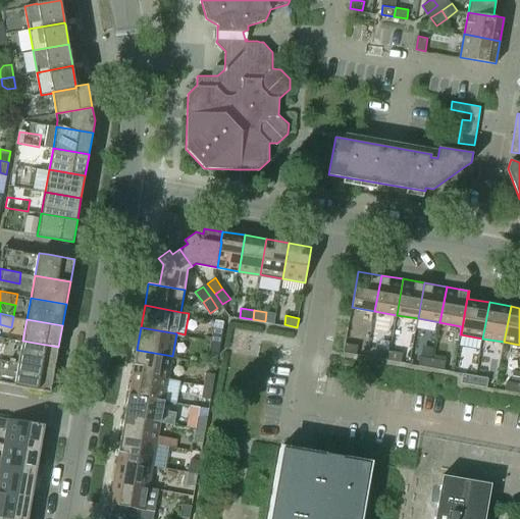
[(221,342),(223,328),(214,327),(212,340),(221,342)]
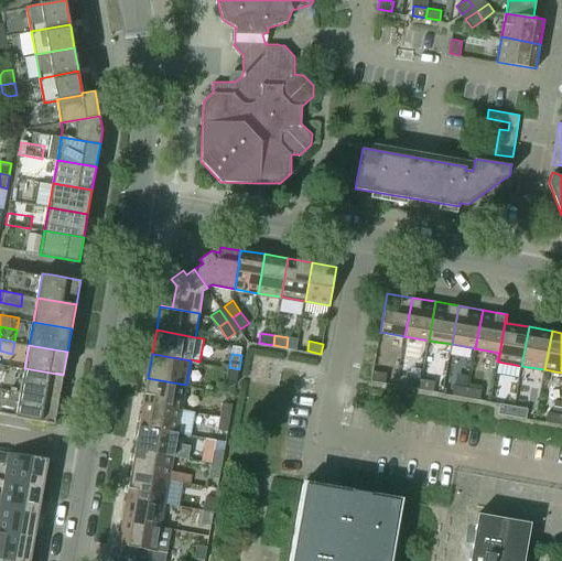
[(237,383),(239,369),(229,367),(227,381),(237,383)]
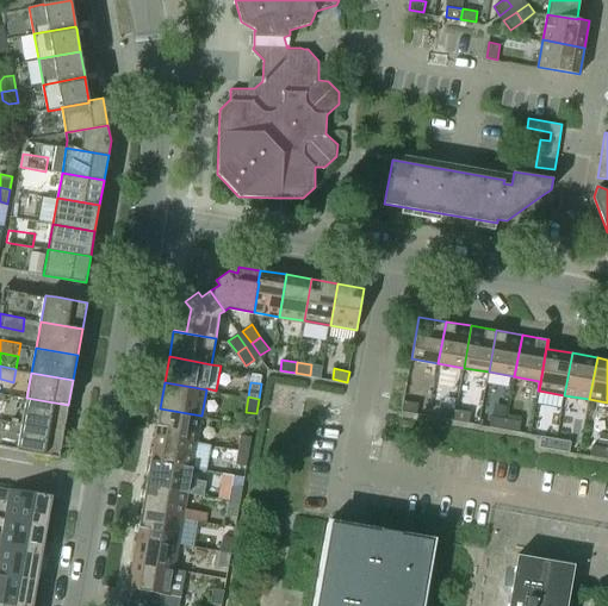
[(64,430),(68,405),(26,398),(22,423),(64,430)]
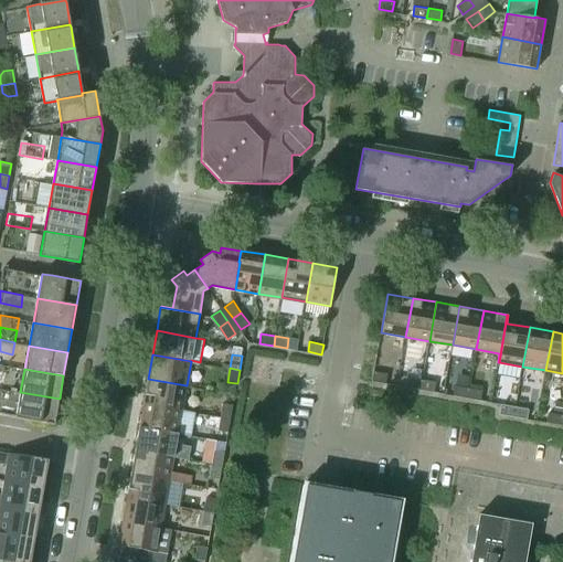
[(386,382),(389,373),(374,370),(372,380),(386,382)]
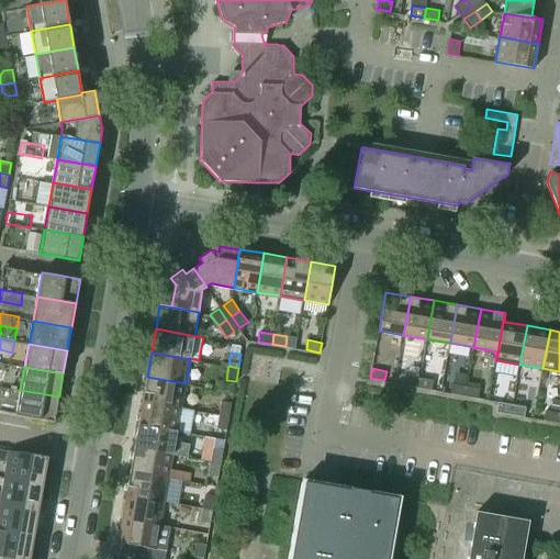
[(418,387),(421,377),(406,375),(405,384),(418,387)]
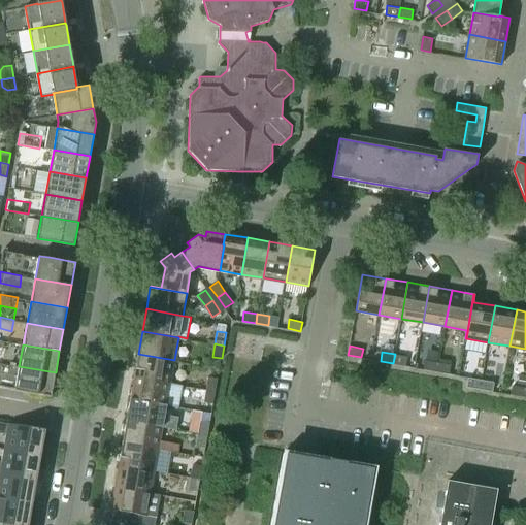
[(171,382),(174,360),(138,354),(134,376),(170,384),(171,382)]
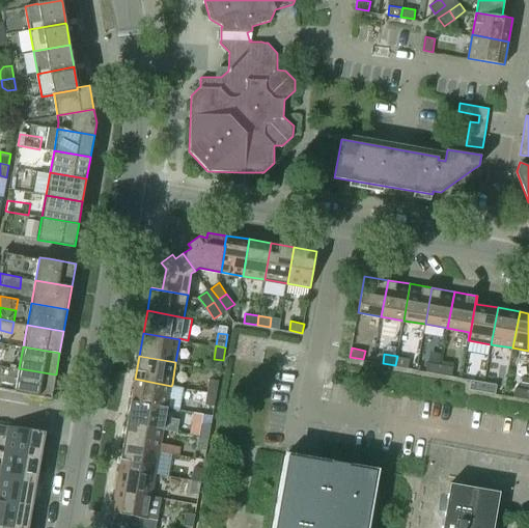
[(408,367),(410,358),(397,356),(395,365),(408,367)]
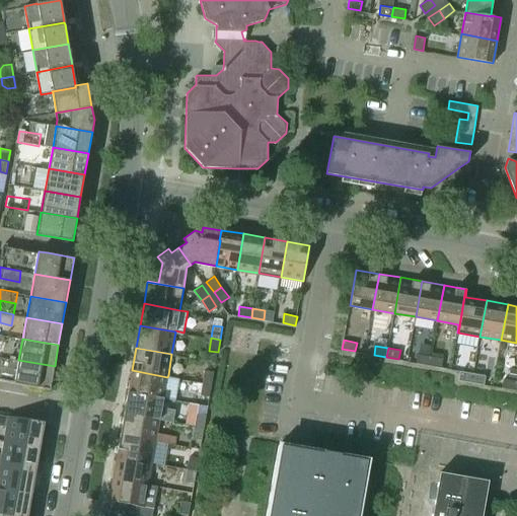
[(430,365),(431,356),(419,353),(417,362),(430,365)]
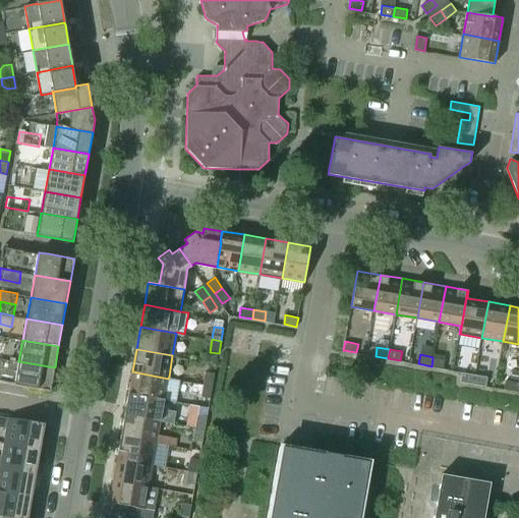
[(444,368),(445,359),(433,357),(431,366),(444,368)]
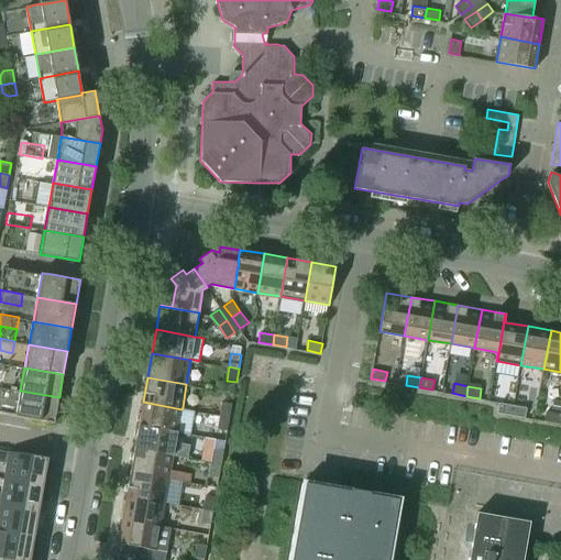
[(55,423),(59,397),(20,391),(15,416),(29,418),(55,423)]
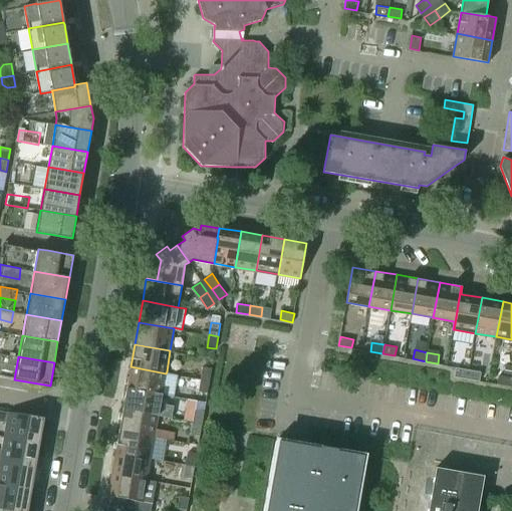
[(210,379),(212,367),(203,365),(201,378),(210,379)]
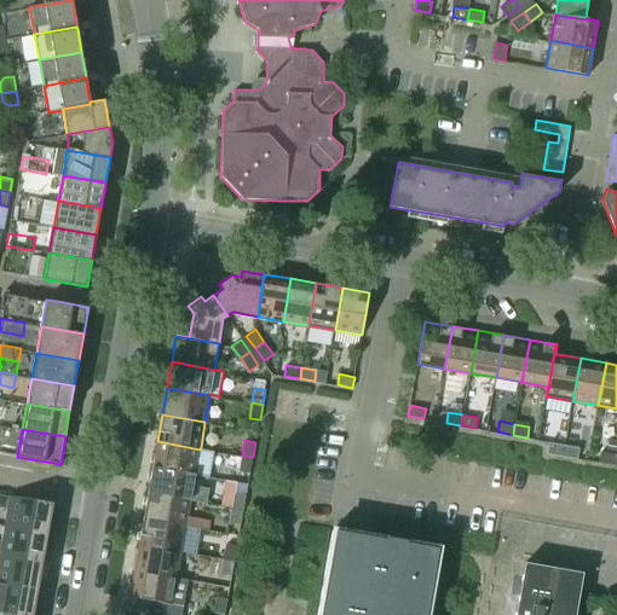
[(211,476),(215,450),(201,447),(200,450),(157,441),(153,466),(196,474),(196,473),(211,476)]
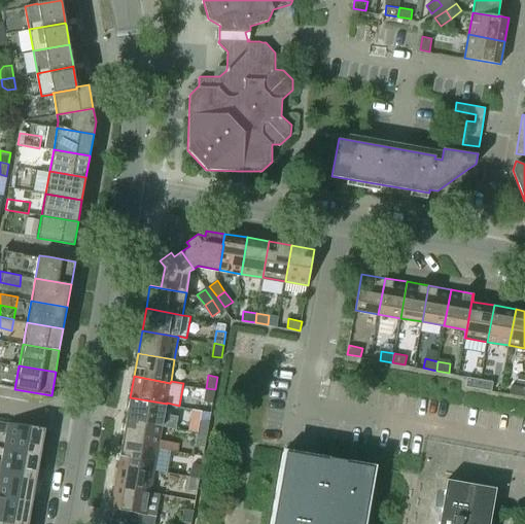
[(480,387),(481,378),(468,376),(466,385),(480,387)]
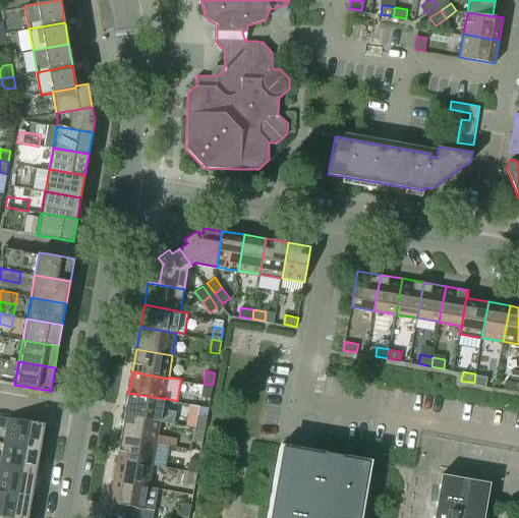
[(486,386),(487,377),(475,373),(474,383),(486,386)]
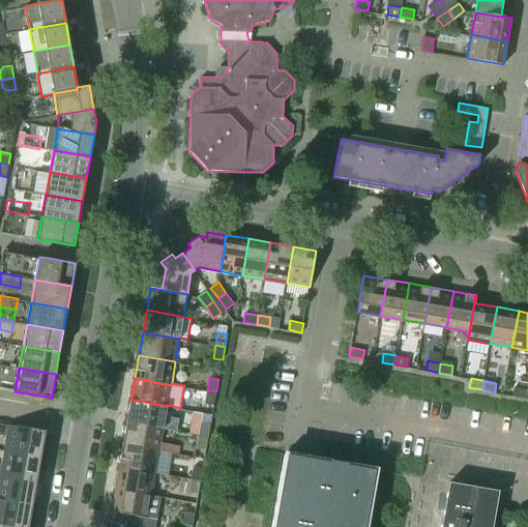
[(526,398),(527,393),(527,388),(515,386),(514,396),(526,398)]
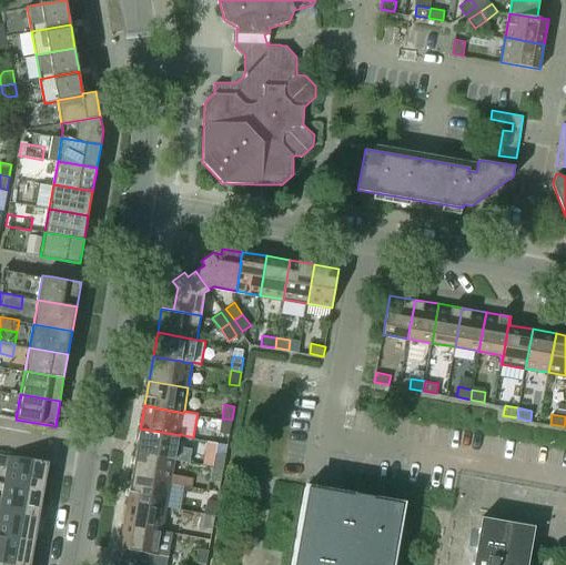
[(230,434),(232,420),(222,419),(220,432),(230,434)]
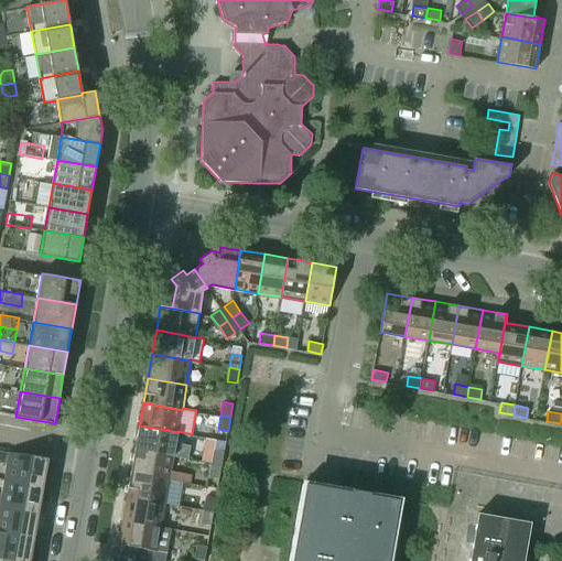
[(191,444),(176,442),(179,432),(139,425),(136,449),(174,455),(174,456),(188,459),(191,444)]
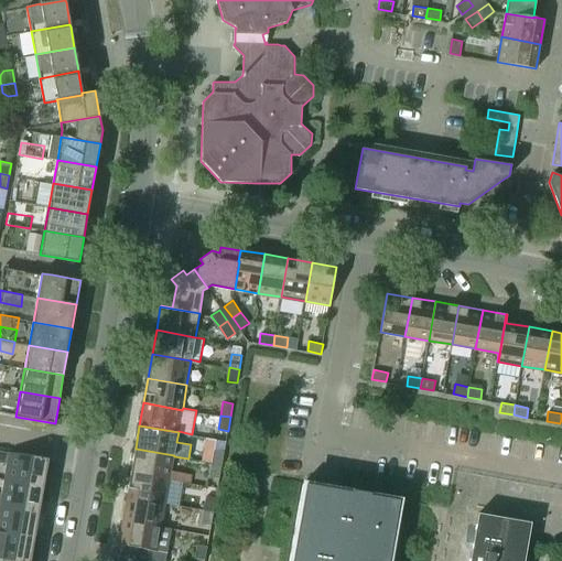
[(223,464),(225,450),(206,446),(204,459),(213,460),(213,462),(223,464)]
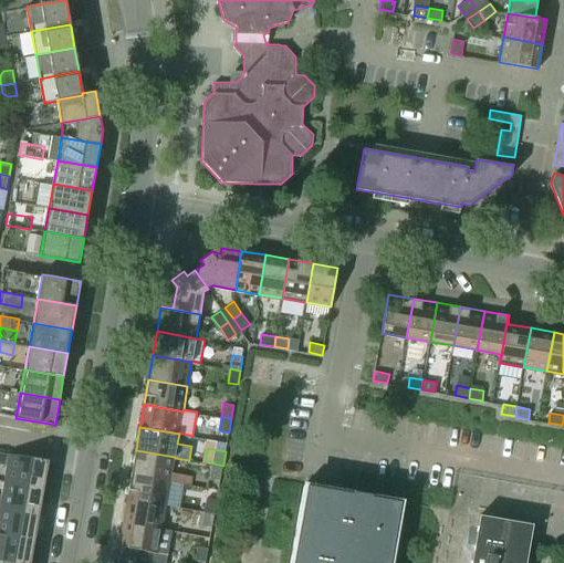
[(44,487),(48,467),(49,460),(0,450),(0,462),(8,465),(6,480),(44,487)]
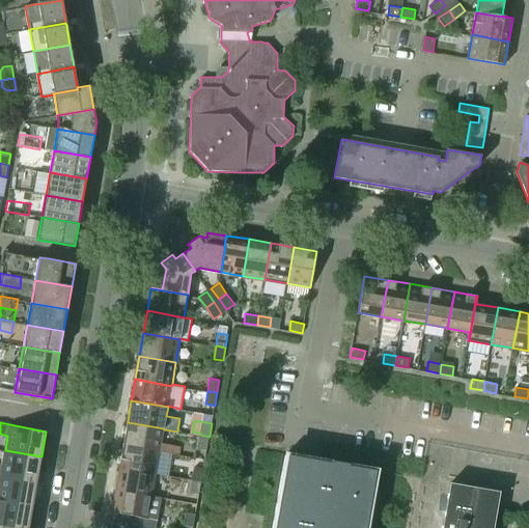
[(160,450),(164,429),(164,428),(128,422),(123,444),(160,450)]
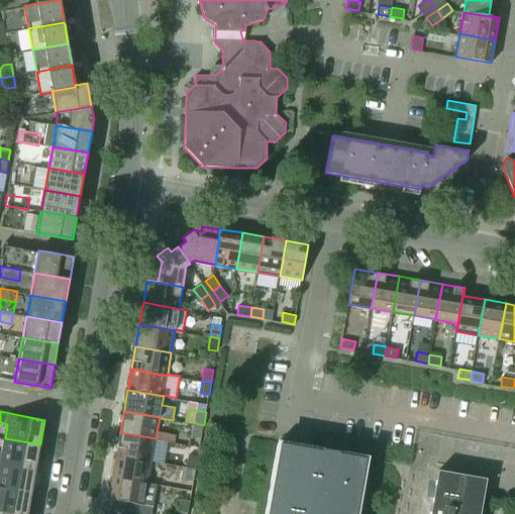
[(201,437),(204,425),(195,423),(192,436),(201,437)]
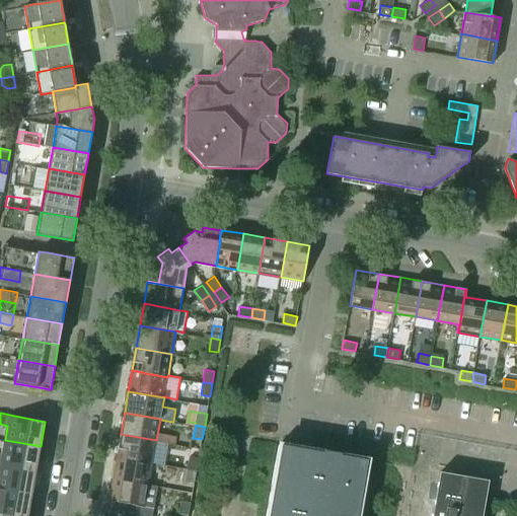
[(153,462),(156,440),(121,434),(117,455),(153,462)]
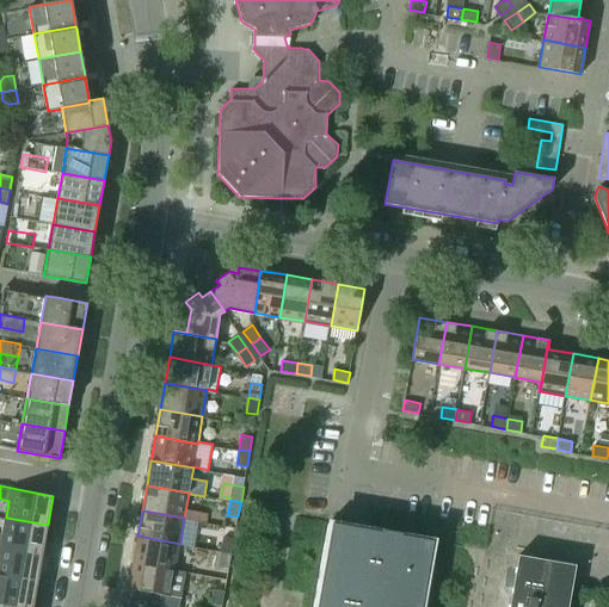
[(0,545),(43,553),(48,525),(6,518),(2,534),(0,533),(0,545)]
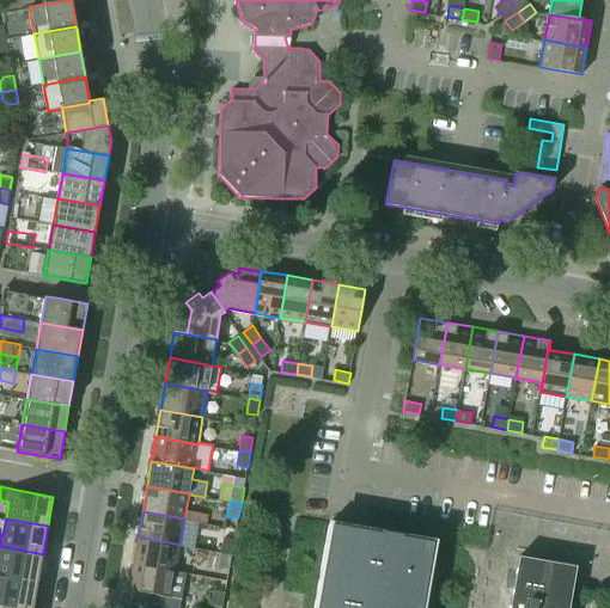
[(424,607),(435,541),(330,522),(315,607),(424,607)]
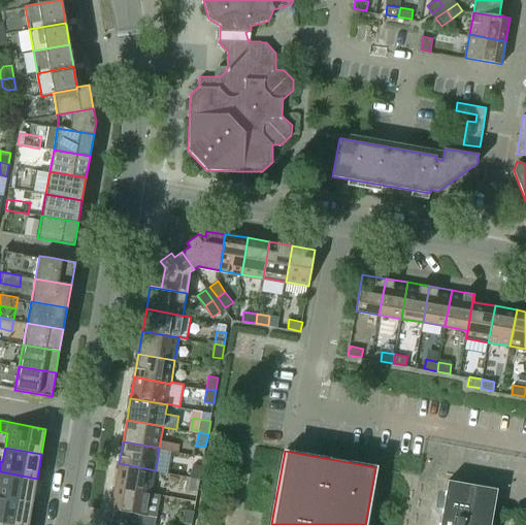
[(152,492),(156,470),(119,463),(116,486),(152,492)]
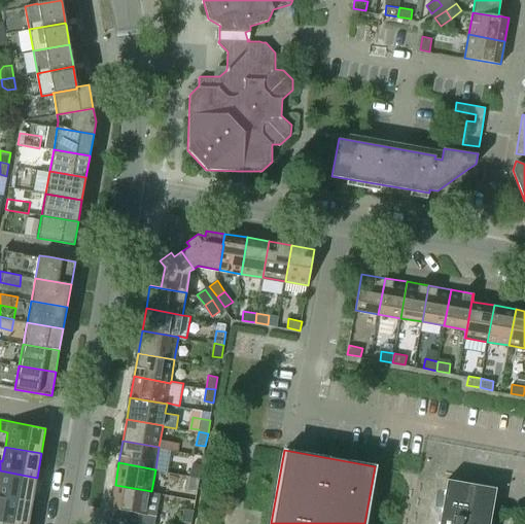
[(200,478),(202,464),(193,463),(190,476),(200,478)]
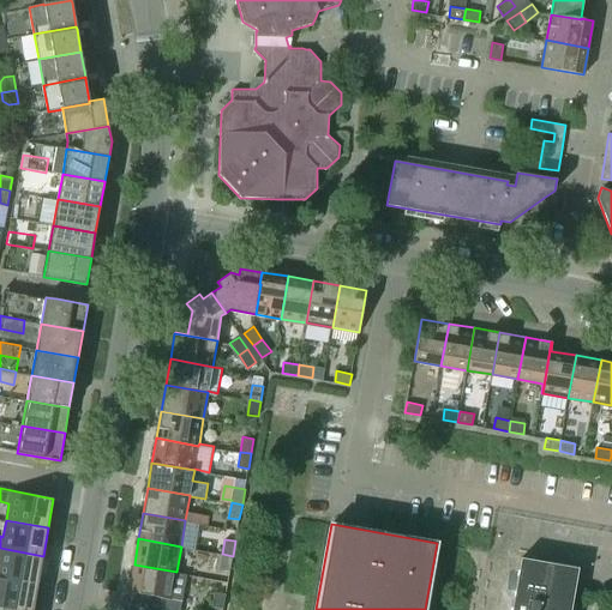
[(0,577),(39,584),(43,556),(0,548),(0,577)]
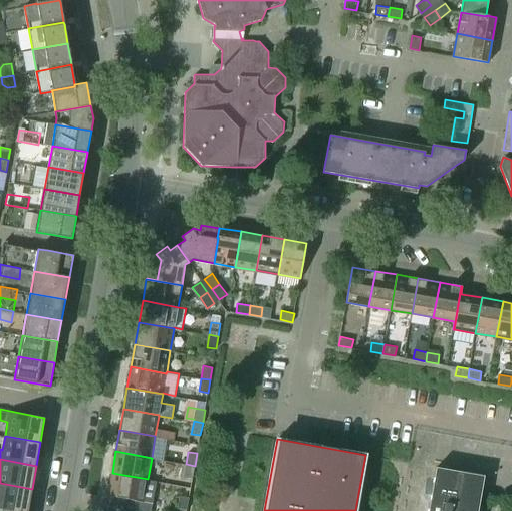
[(193,478),(195,466),(186,464),(184,476),(193,478)]
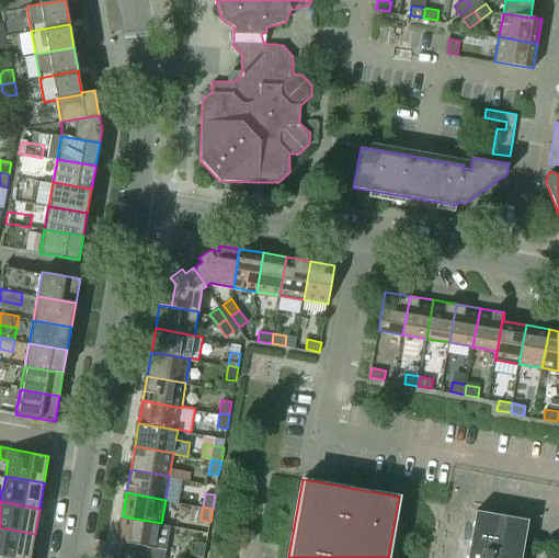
[(521,557),(528,520),(476,510),(467,557),(521,557)]
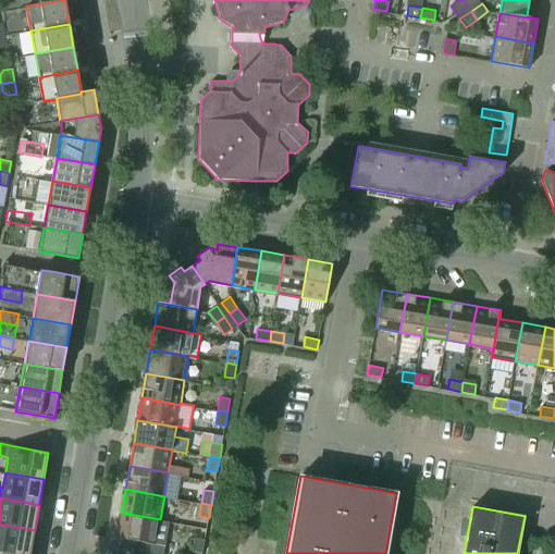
[(136,553),(163,553),(170,521),(160,519),(122,513),(118,537),(138,540),(136,553)]
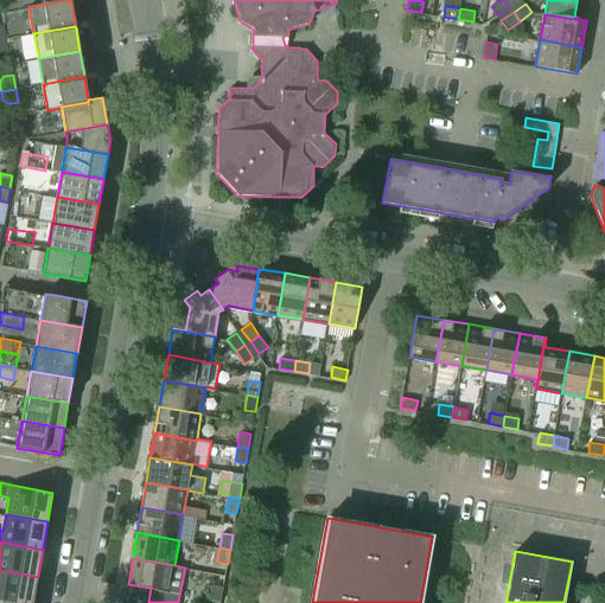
[(0,598),(21,602),(32,602),(38,577),(0,570),(0,598)]
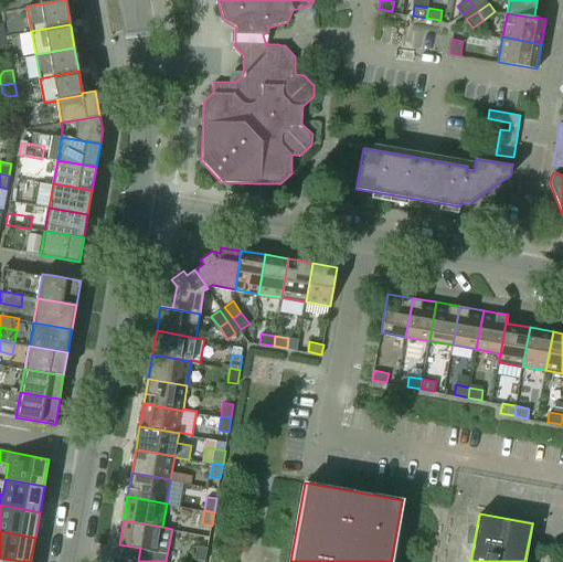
[(206,560),(209,545),(199,544),(197,558),(206,560)]
